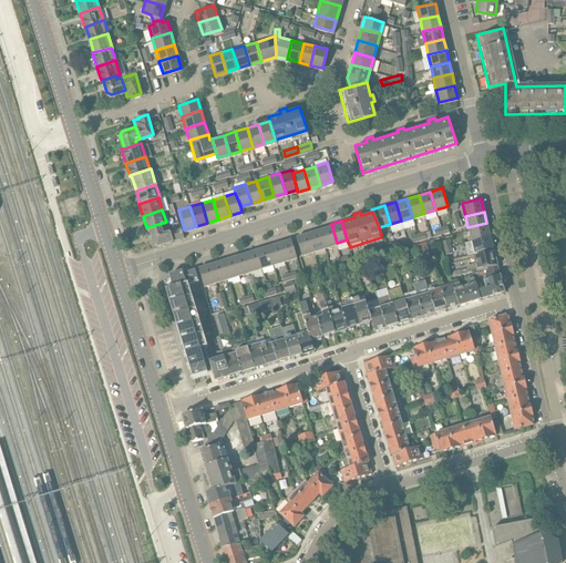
[(157,244),(171,239),(167,229),(164,231),(162,224),(166,223),(166,222),(146,227),(147,228),(150,228),(154,242),(157,244)]
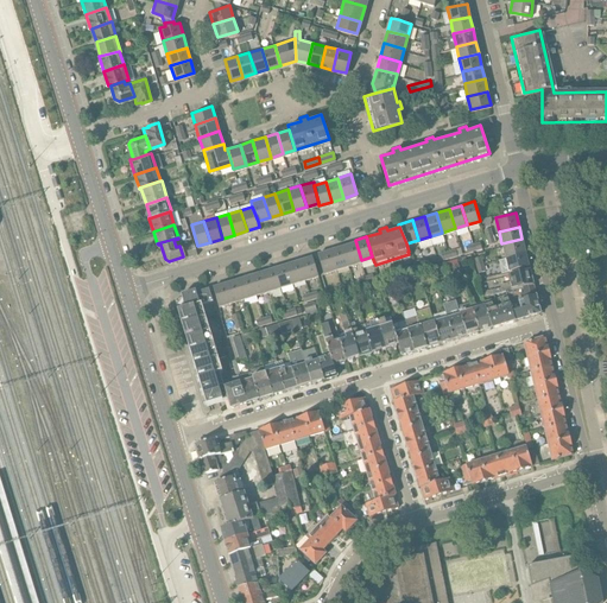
[(505,255),(525,251),(522,239),(501,243),(505,255)]
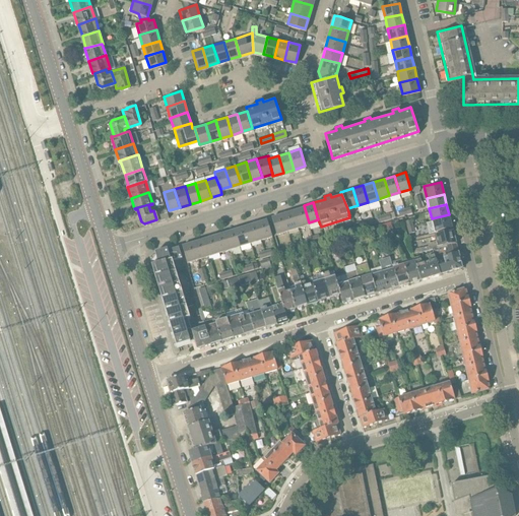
[(298,226),(309,222),(304,205),(293,209),(298,226)]
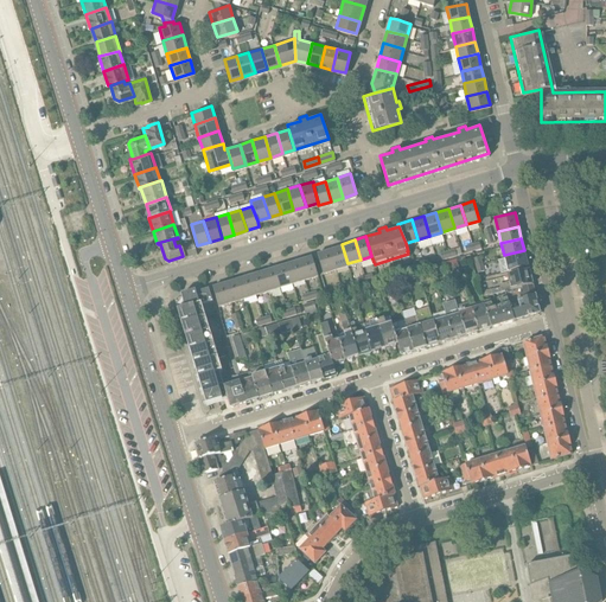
[(179,245),(183,256),(197,251),(196,245),(193,241),(182,245),(179,245)]
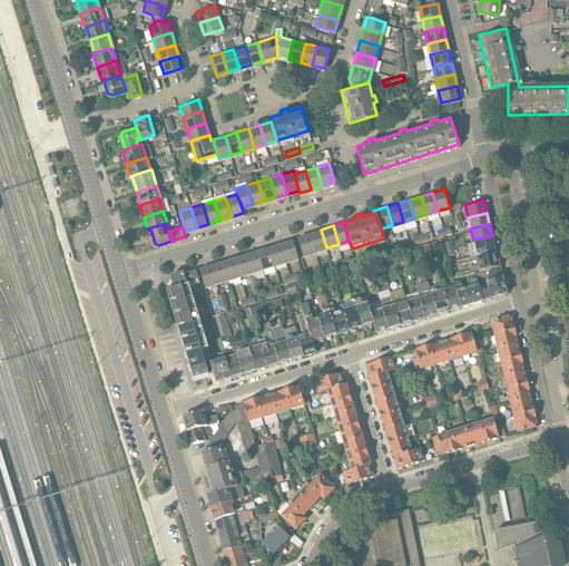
[(315,252),(326,247),(321,230),(310,233),(315,252)]
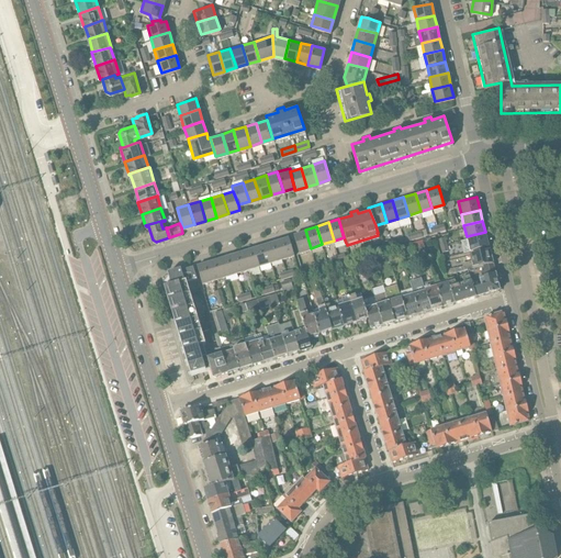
[(299,252),(311,248),(305,230),(293,233),(299,252)]
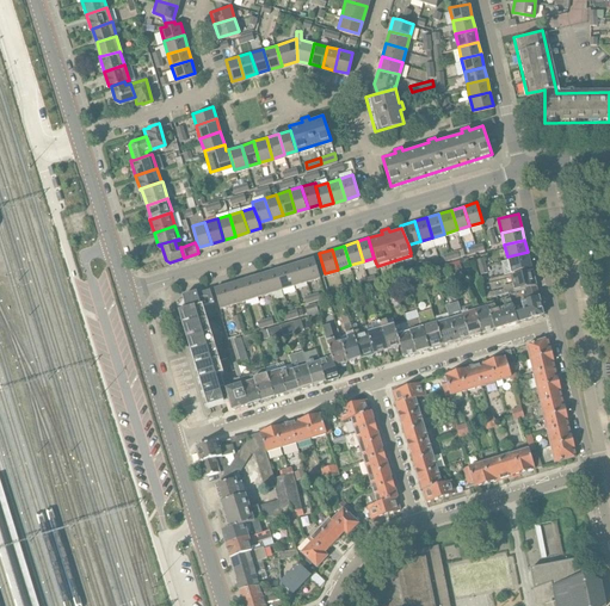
[(444,259),(455,255),(453,249),(442,252),(444,259)]
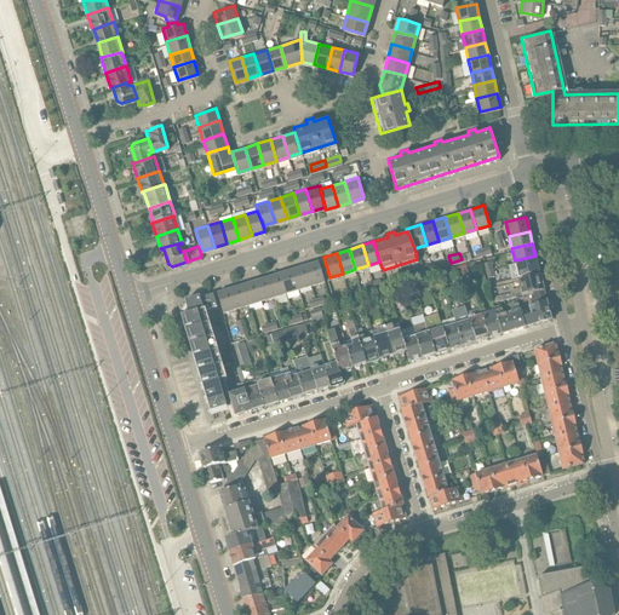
[(517,274),(538,269),(536,256),(515,260),(517,274)]
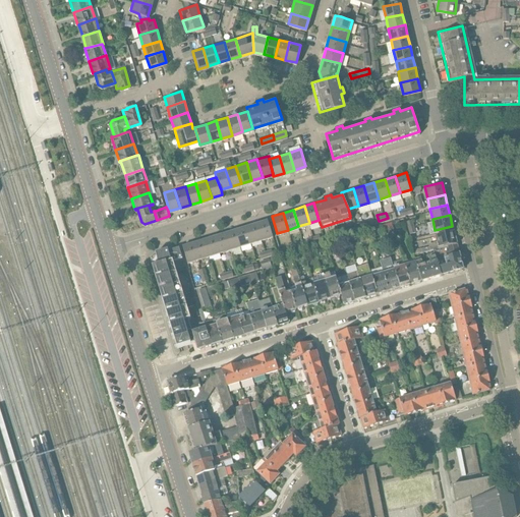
[(262,238),(273,235),(268,218),(256,222),(262,238)]
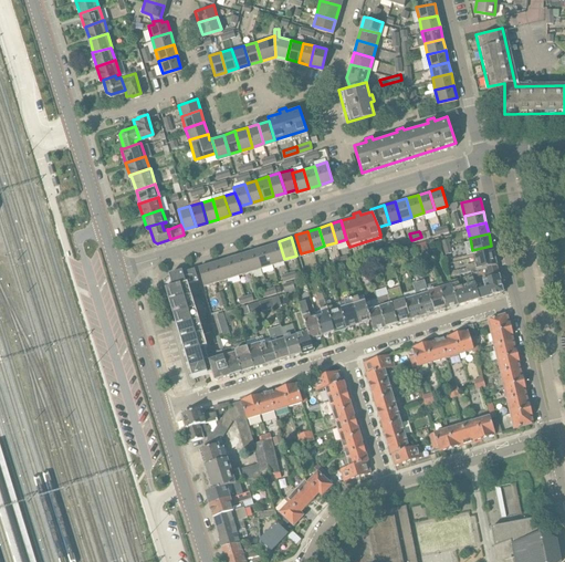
[(272,263),(284,259),(279,241),(267,245),(272,263)]
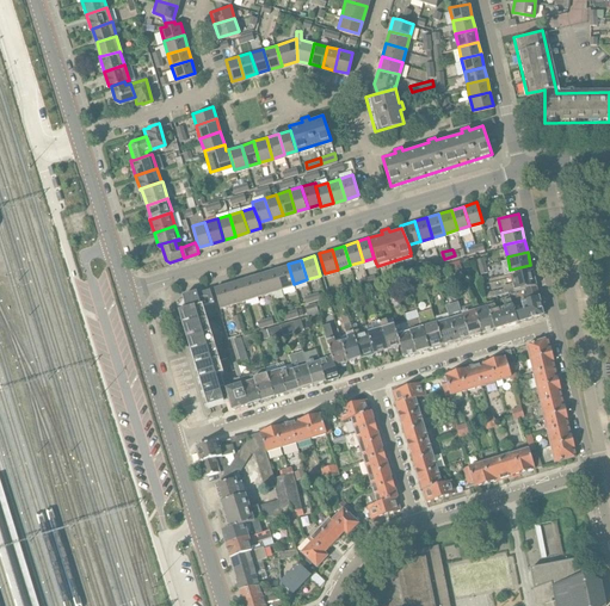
[(282,288),(294,284),(288,264),(276,267),(282,288)]
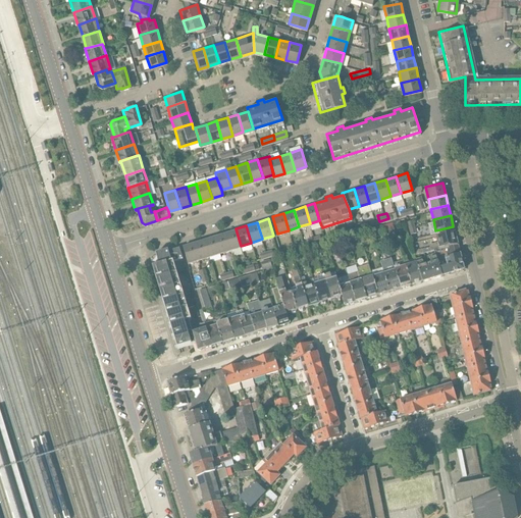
[(343,235),(351,231),(349,226),(341,228),(343,235)]
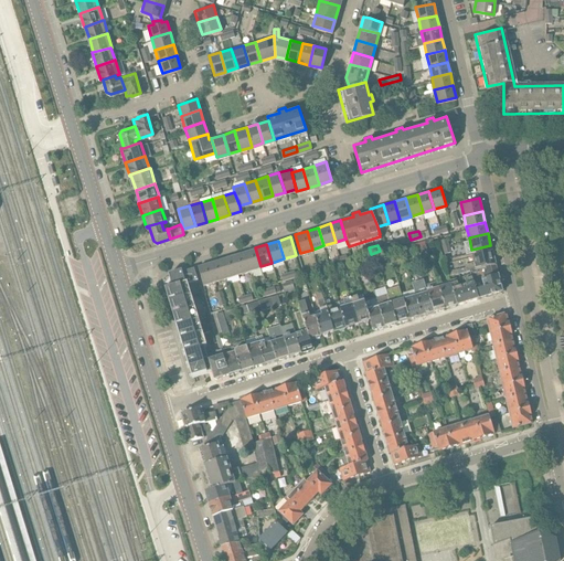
[(259,266),(261,266),(255,247),(244,251),(249,270),(259,266)]
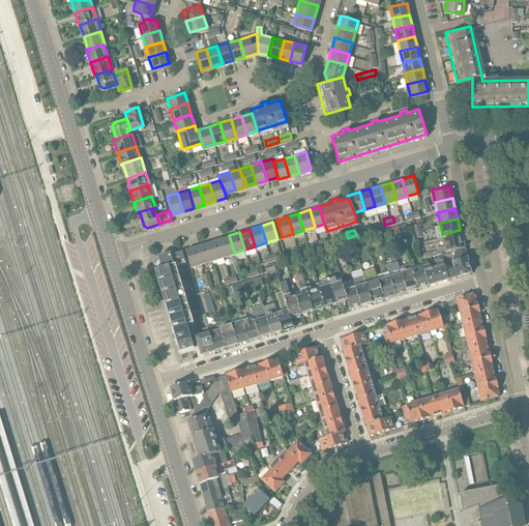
[(339,240),(348,238),(346,232),(338,235),(339,240)]
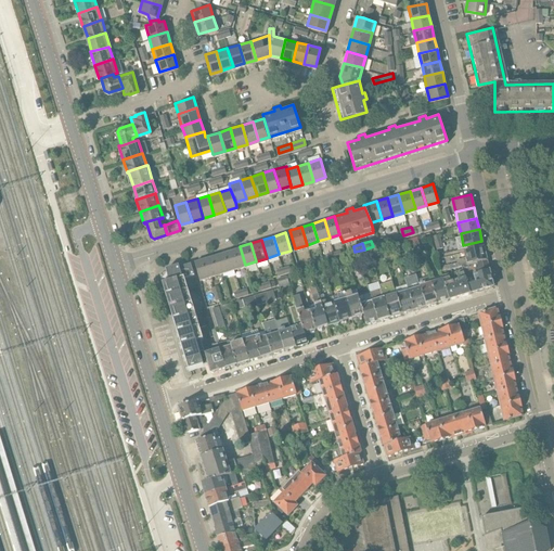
[(451,266),(462,263),(486,257),(482,244),(463,250),(464,255),(460,256),(455,257),(455,260),(448,263),(449,266),(451,266)]
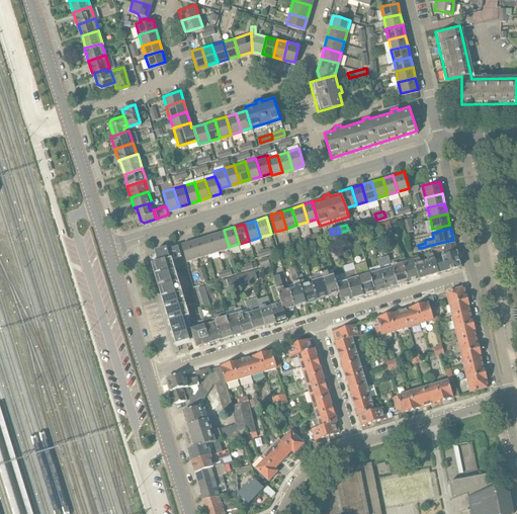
[(218,250),(229,247),(224,230),(212,233),(218,250)]
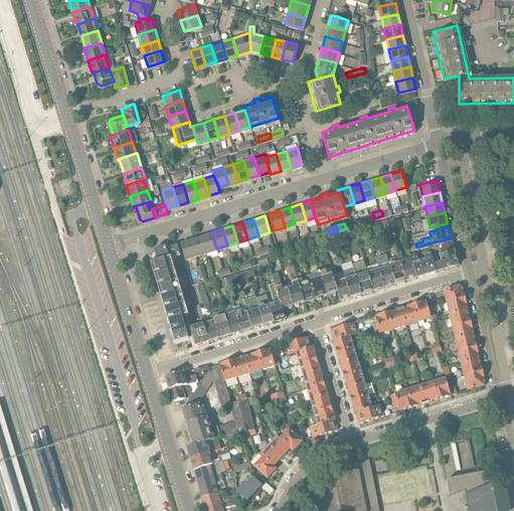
[(321,236),(329,233),(328,228),(319,230),(321,236)]
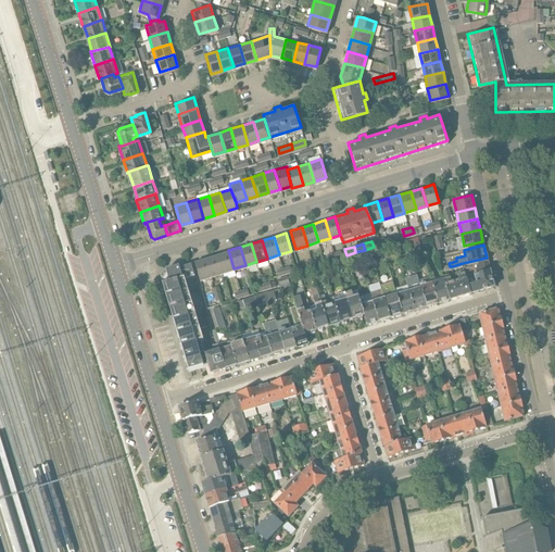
[(234,268),(228,250),(217,253),(223,272),(234,268)]
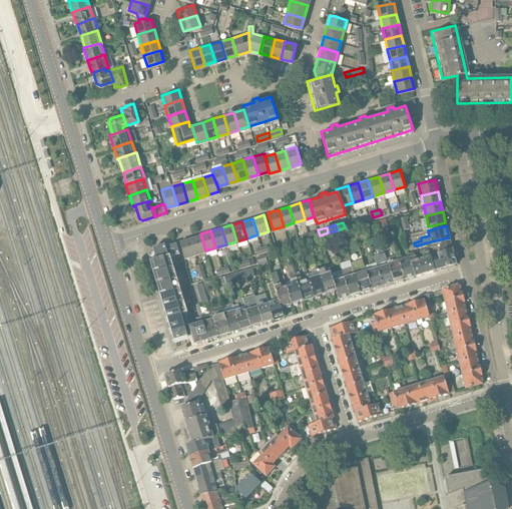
[(196,253),(205,250),(200,233),(191,236),(196,253)]
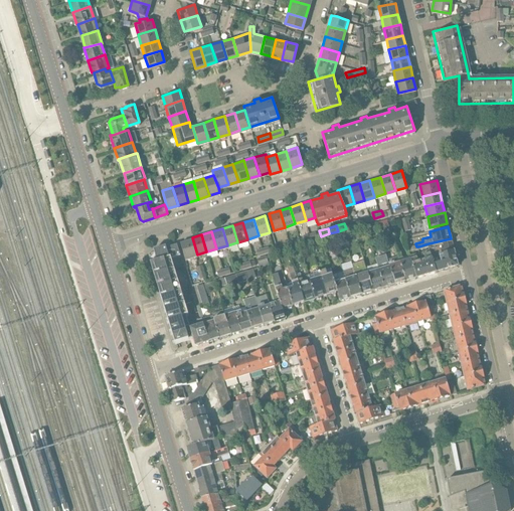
[(185,259),(197,254),(192,237),(180,241),(185,259)]
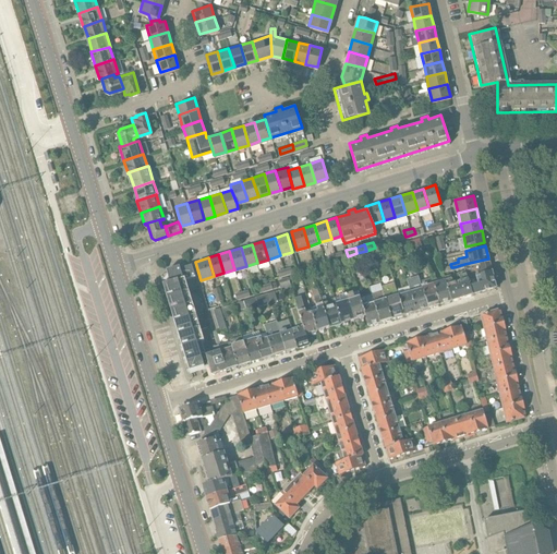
[(465,267),(472,292),(492,286),(494,282),(488,259),(464,264),(465,267)]
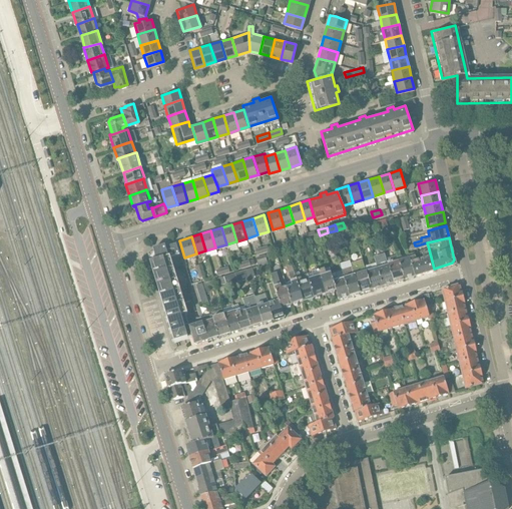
[(166,244),(169,255),(178,251),(175,241),(166,244)]
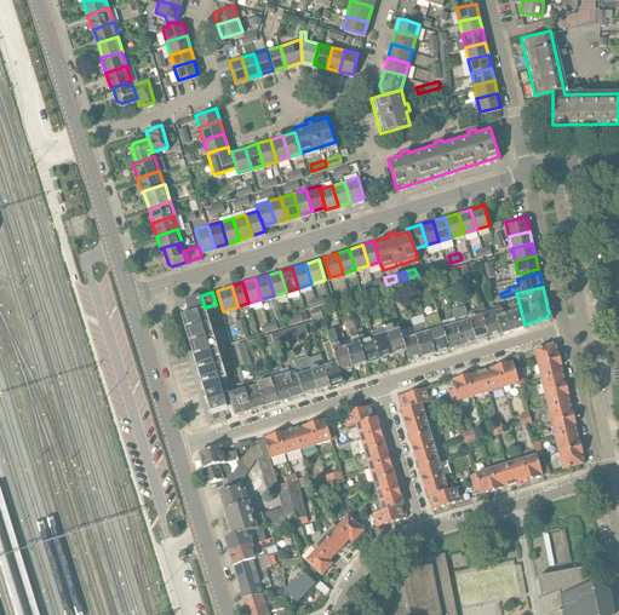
[(201,295),(199,295),(199,293),(184,298),(185,302),(178,304),(181,314),(210,411),(231,404),(228,391),(224,377),(227,375),(205,308),(201,295)]
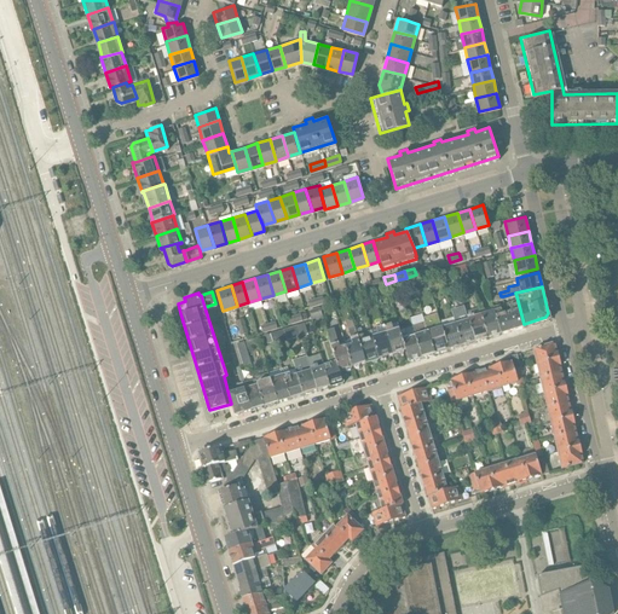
[(524,324),(517,296),(492,303),(501,331),(524,324)]
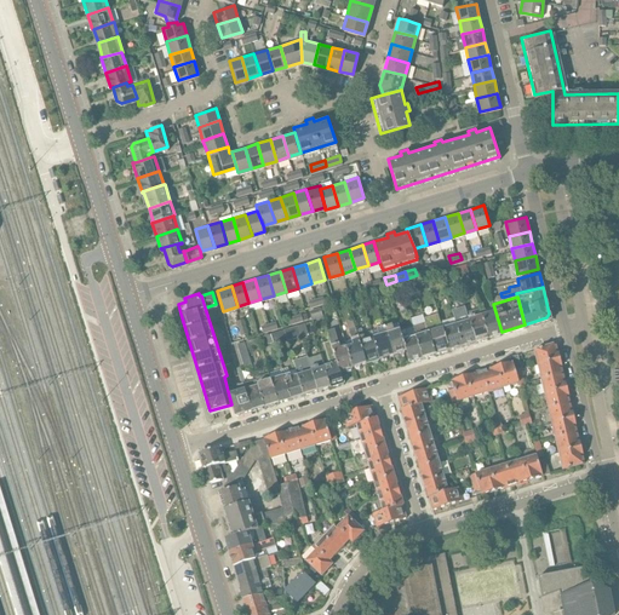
[(463,344),(475,339),(465,309),(464,304),(451,309),(453,315),(463,344)]
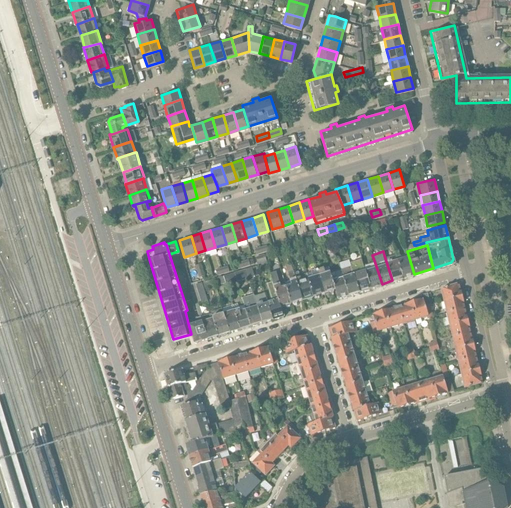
[(392,280),(403,277),(396,255),(395,251),(390,253),(384,255),(392,280)]
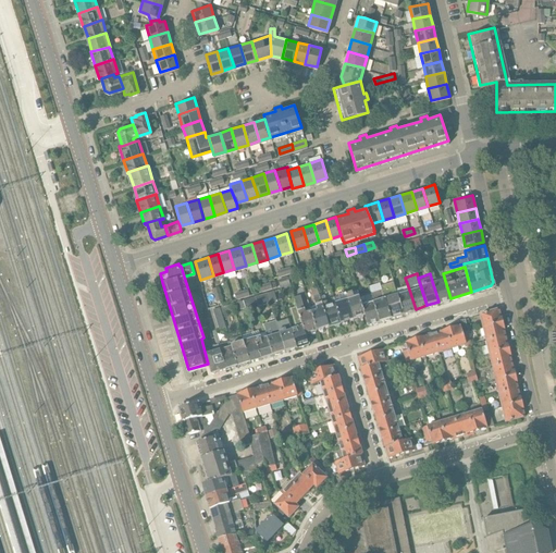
[(451,298),(443,273),(431,278),(439,302),(451,298)]
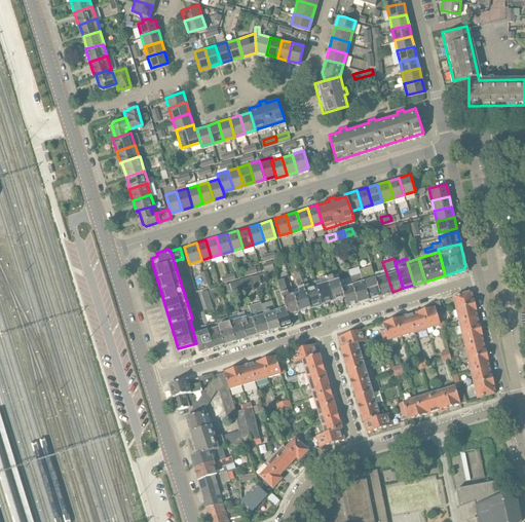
[(380,295),(373,271),(373,269),(368,271),(366,265),(359,267),(361,272),(368,299),(380,295)]
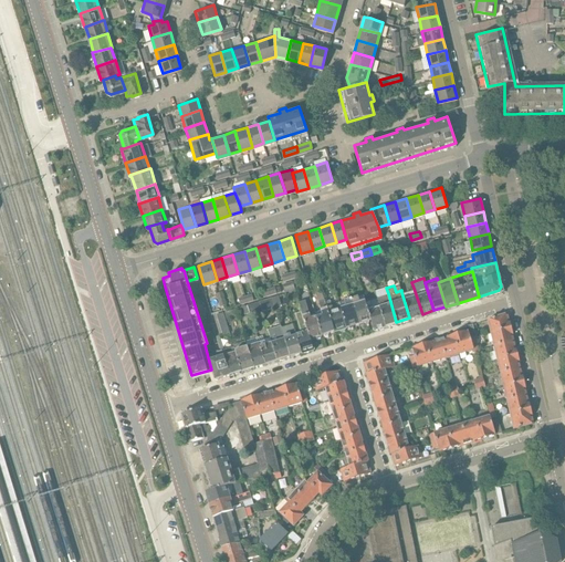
[(409,318),(422,314),(414,288),(401,292),(409,318)]
